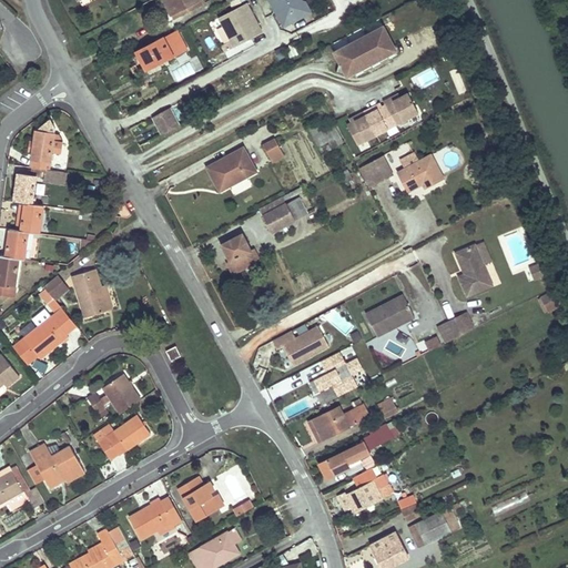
[(163,0),(172,14),(199,0),(163,0)]
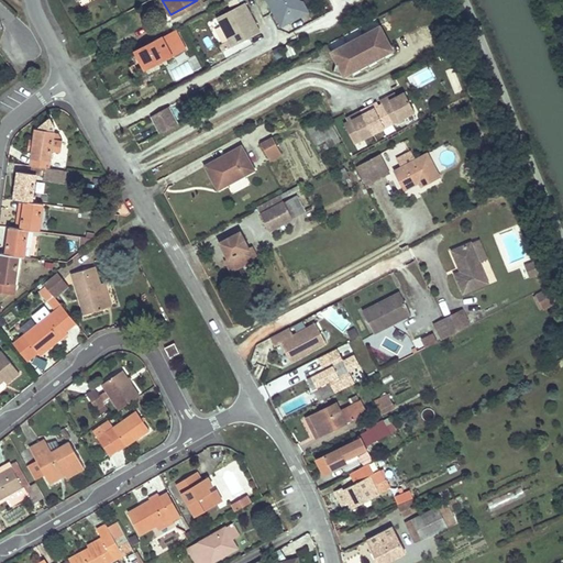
[(173,19),(203,2),(202,0),(197,0),(170,14),(173,19)]
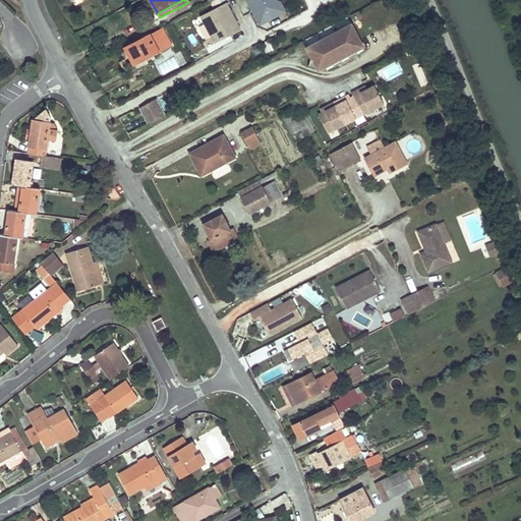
[(280,0),(247,0),(261,23),(286,10),(280,0)]
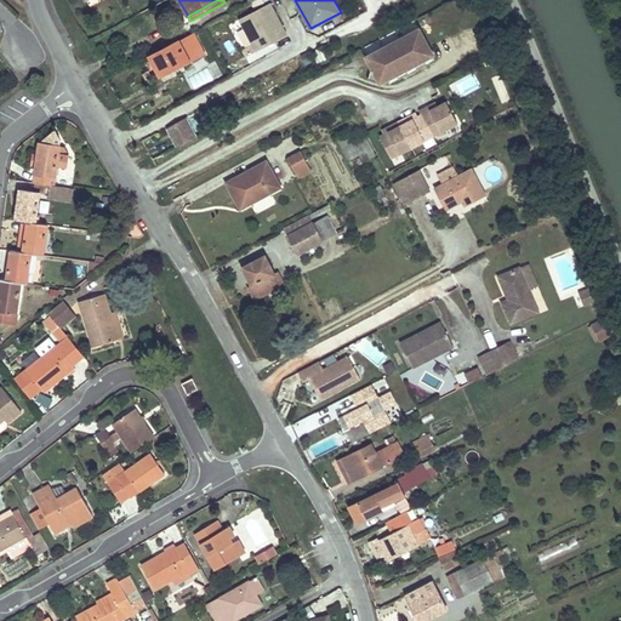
[(269,3),(239,18),(256,51),(286,34),(269,3)]
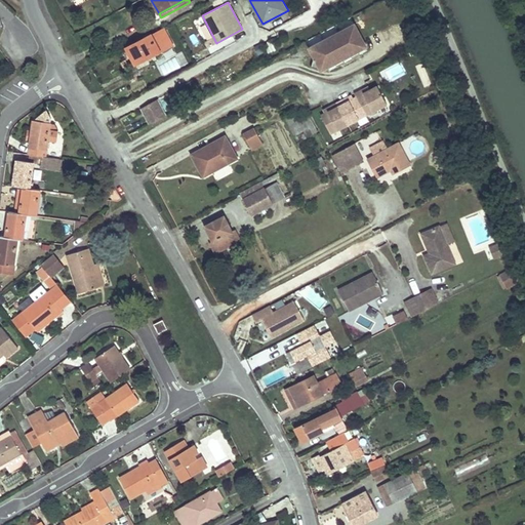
[(355,24),(310,47),(314,55),(311,66),(321,69),(335,62),(337,66),(345,62),(342,57),(350,53),(352,57),(360,53),(358,49),(366,45),(355,24)]
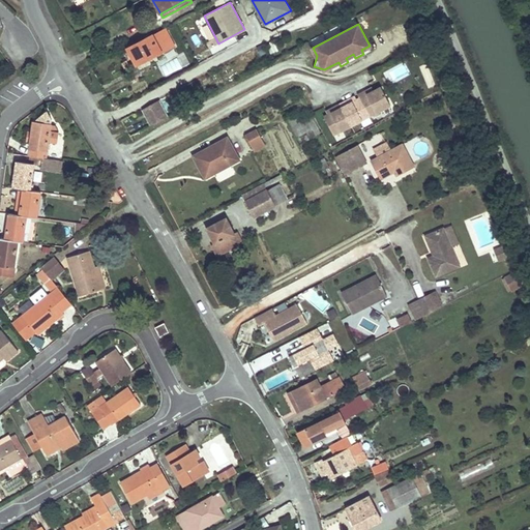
[(173,43),(165,28),(127,48),(137,64),(162,51),(162,50),(173,43)]
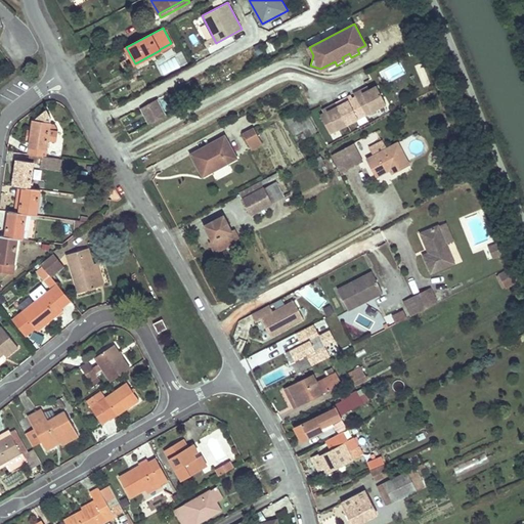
[(271,40),(263,45),(266,51),(274,47),(271,40)]
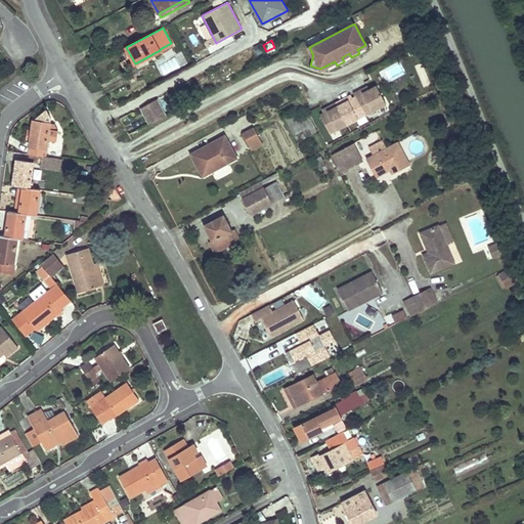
[(181,55),(158,66),(162,75),(185,64),(181,55)]
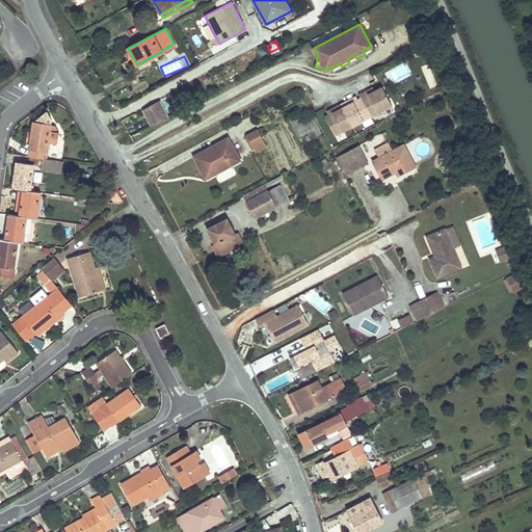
[(369,95),(367,91),(360,96),(361,99),(371,116),(392,105),(382,87),(374,91),(369,95)]
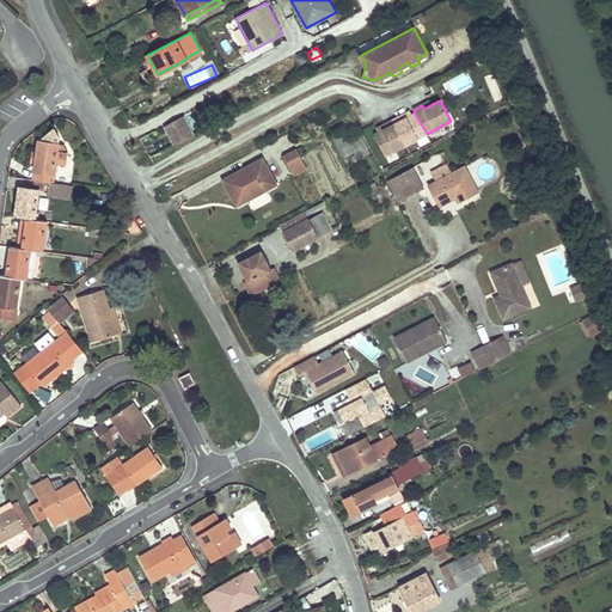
[(427,134),(415,114),(411,116),(404,118),(403,115),(393,121),(407,145),(427,134)]
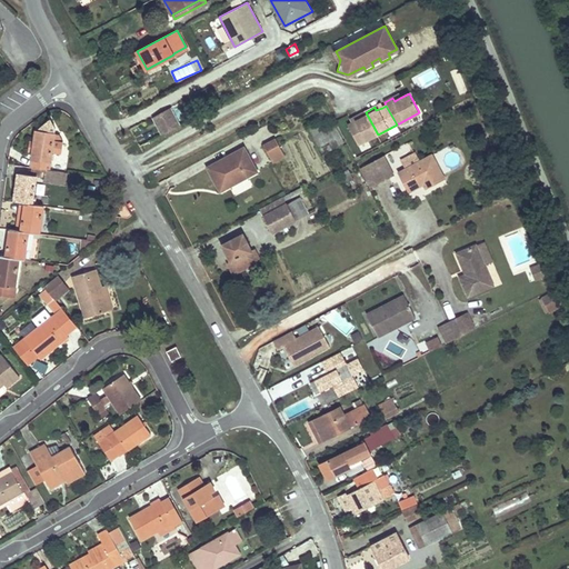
[(170,107),(153,117),(158,125),(175,116),(170,107)]
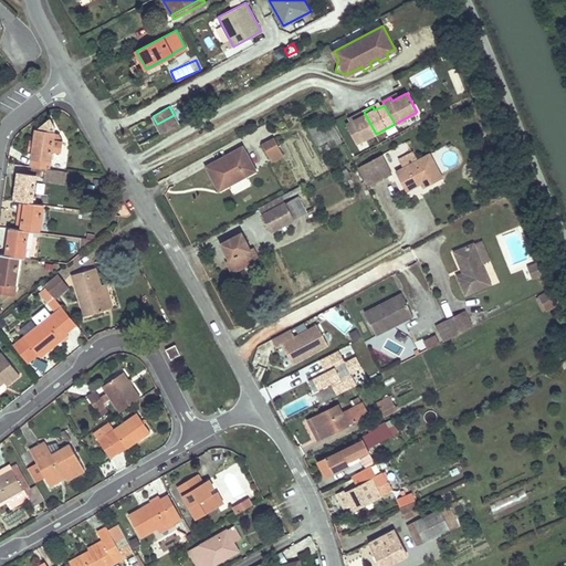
[(376,134),(364,112),(355,116),(356,119),(350,123),(346,125),(356,144),(376,134)]
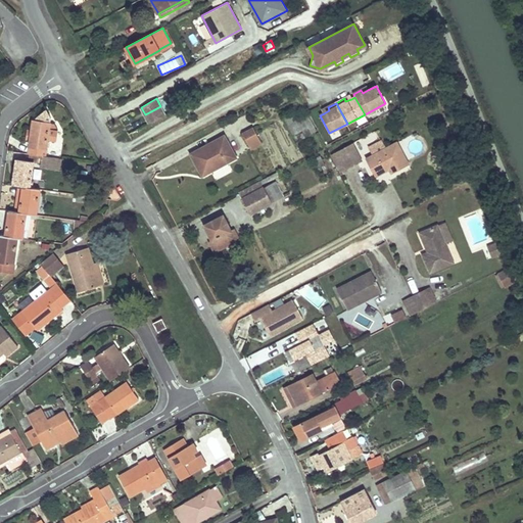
[(160,106),(145,114),(149,123),(165,114),(160,106)]
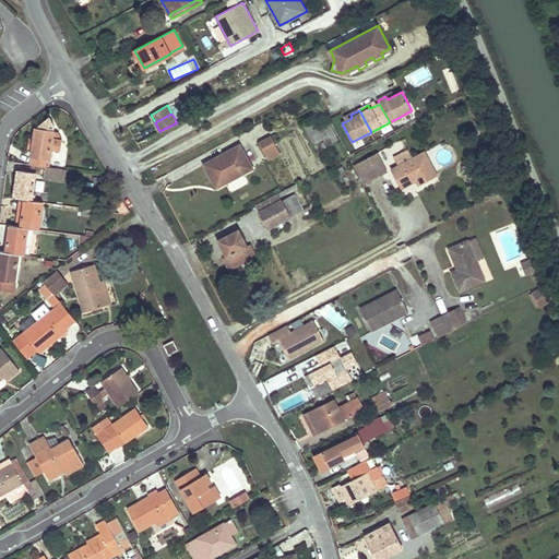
[(35,128),(30,164),(32,165),(48,167),(54,131),(35,128)]
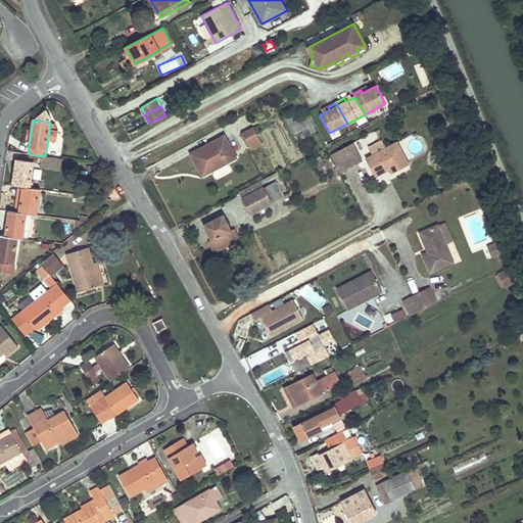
[(263,143),(253,128),(242,134),(251,149),(263,143)]
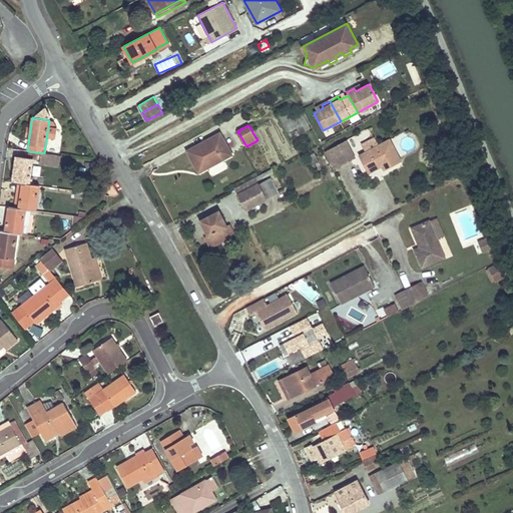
[(231,154),(219,133),(187,150),(199,172),(208,167),(206,164),(220,156),(222,159),(231,154)]
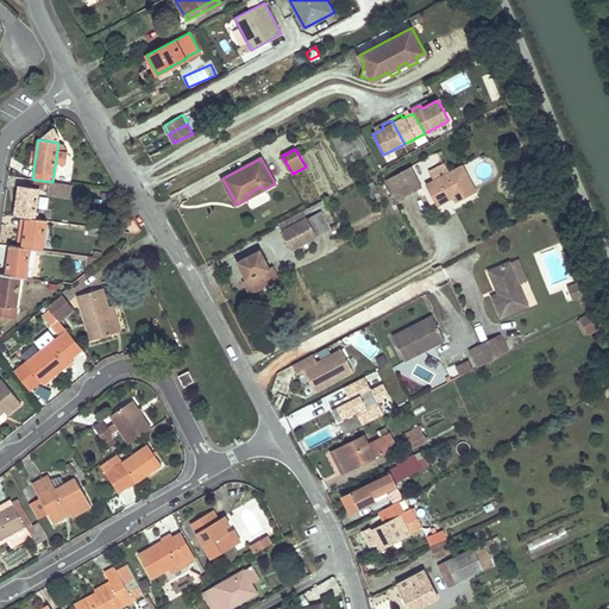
[(437,206),(453,196),(457,195),(459,200),(476,190),(463,165),(425,184),(437,206)]
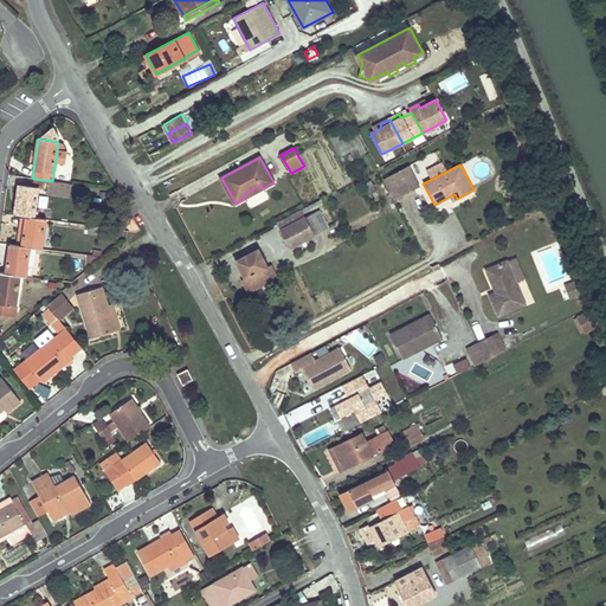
[(418,187),(407,166),(392,174),(403,195),(418,187)]
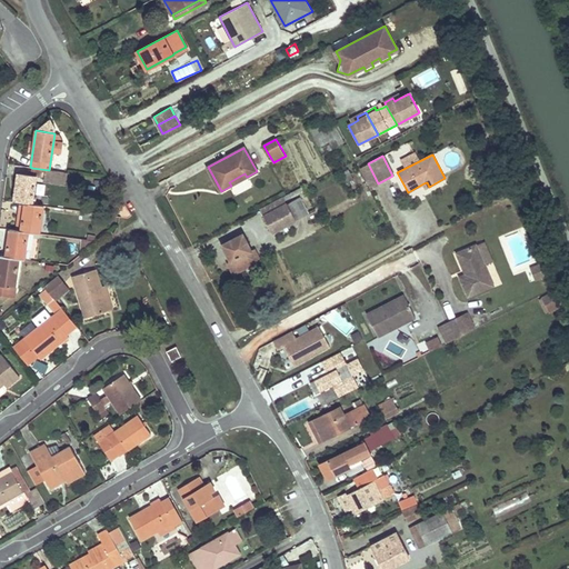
[(368,163),(359,168),(370,188),(378,183),(368,163)]
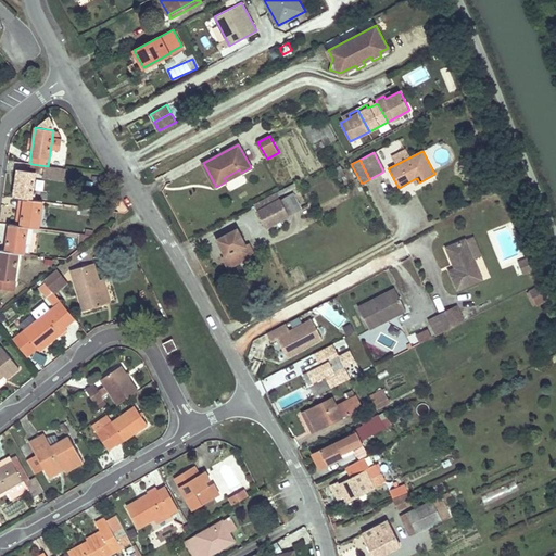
[(24,199),(32,200),(36,172),(55,175),(57,167),(48,166),(32,164),(30,172),(17,169),(13,197),(24,199)]
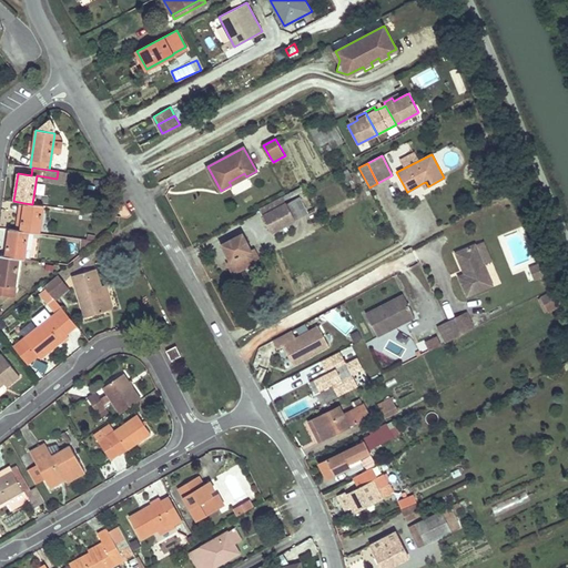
[(229,182),(231,185),(246,176),(244,173),(229,182)]
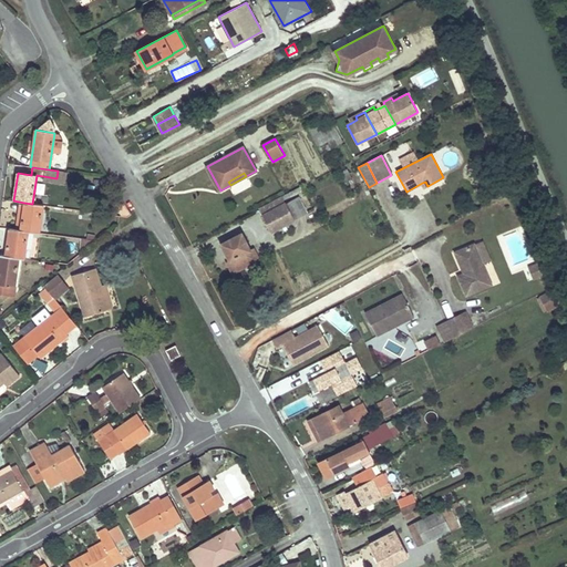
[(281,196),(259,208),(263,215),(286,203),(281,196)]
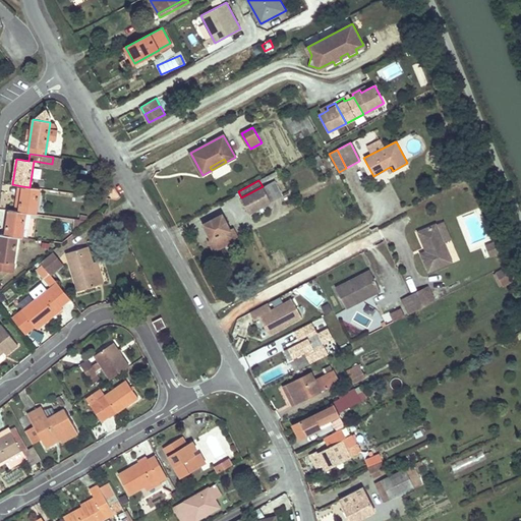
[(274,181),(263,186),(271,203),(282,196),(274,181)]
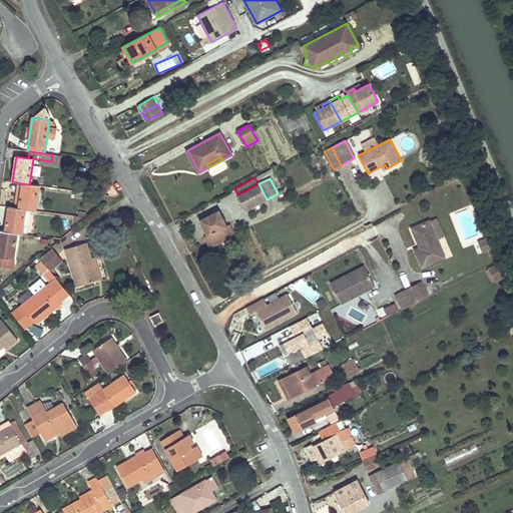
[(29,184),(22,183),(18,208),(26,209),(35,210),(39,185),(29,184)]
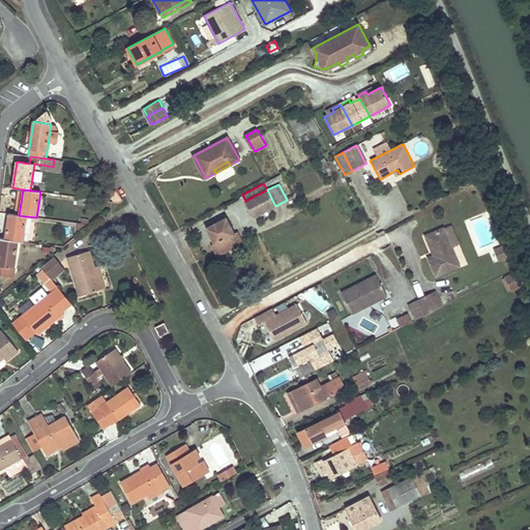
[(254,216),(275,206),(267,189),(245,201),(254,216)]
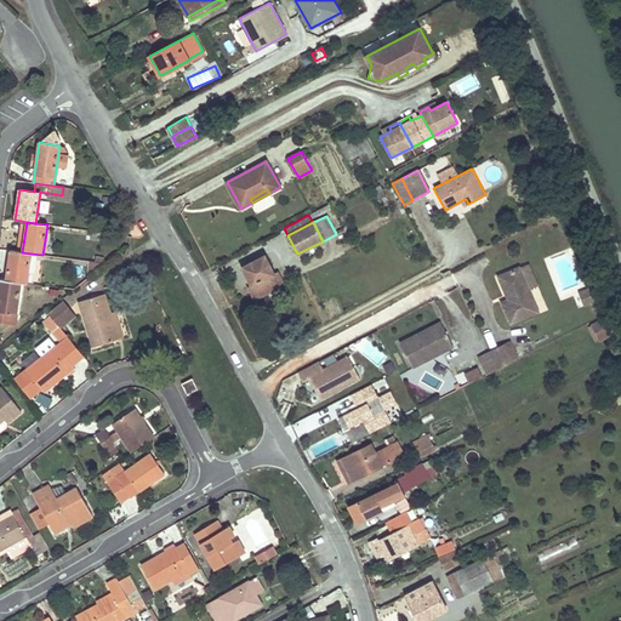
[(32,254),(22,252),(10,250),(5,280),(22,283),(23,283),(24,273),(28,273),(32,254)]
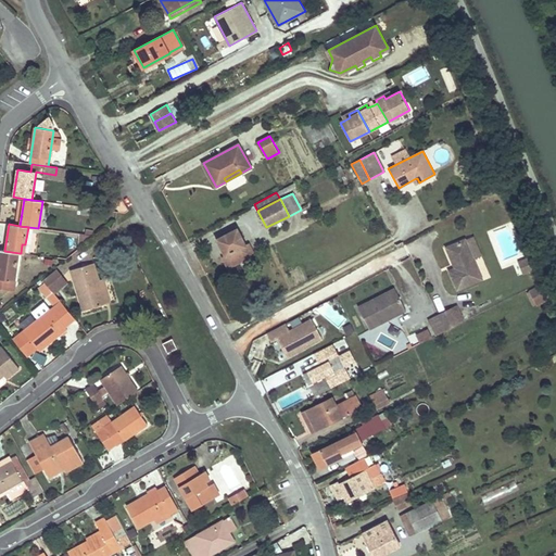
[(228,267),(254,254),(249,243),(244,245),(237,230),(217,240),(225,255),(223,256),(228,267)]
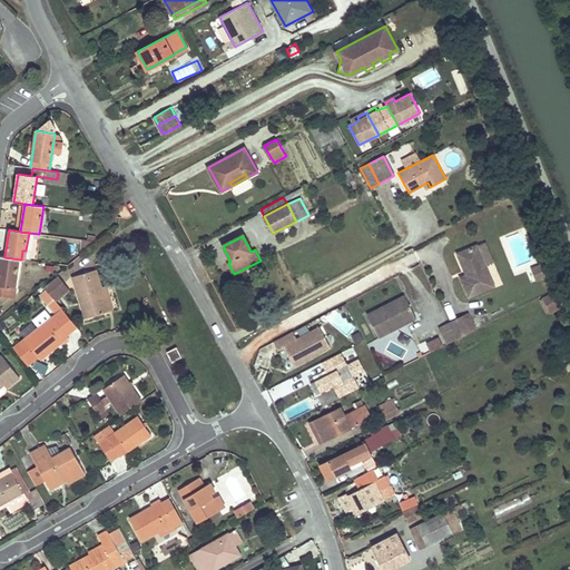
[(493,286),(475,245),(457,254),(463,269),(467,268),(469,274),(465,275),(460,277),(469,297),(493,286)]
